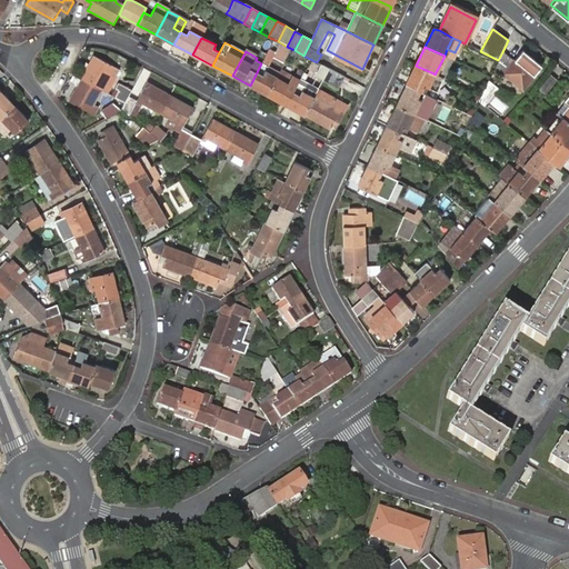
[(522,90),(541,67),(522,51),(515,61),(502,52),(498,60),(495,68),(522,90)]
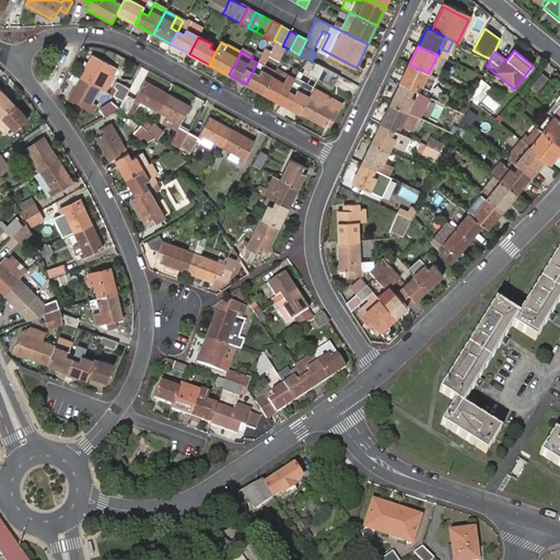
[(85,69),(81,78),(100,89),(101,86),(107,74),(113,77),(116,69),(91,55),(84,68),(85,69)]
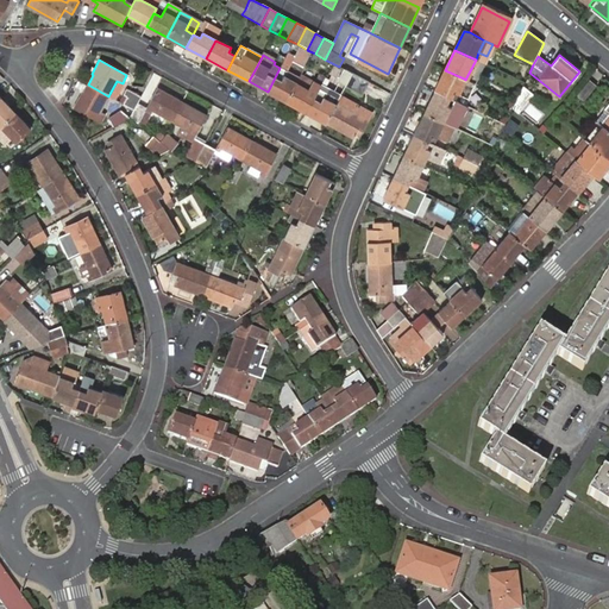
[(288,102),(297,85),(300,79),(280,68),(268,92),(288,102)]
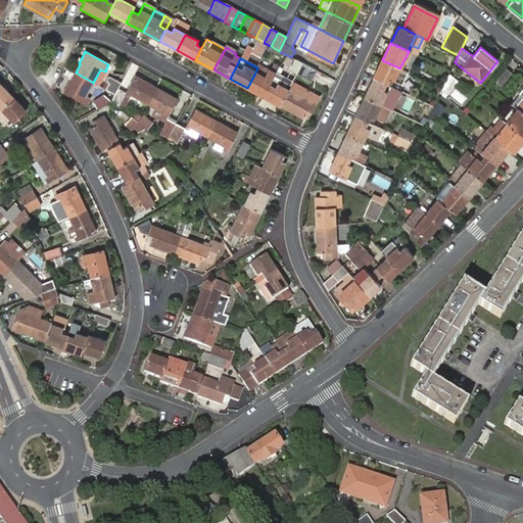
[(398,67),(382,60),(382,59),(373,78),(374,79),(390,86),(398,67)]
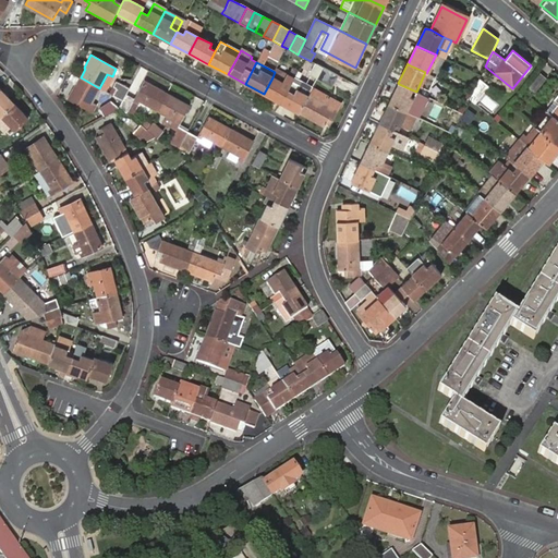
[(332,87),(338,75),(323,68),(320,73),(317,80),(332,87)]
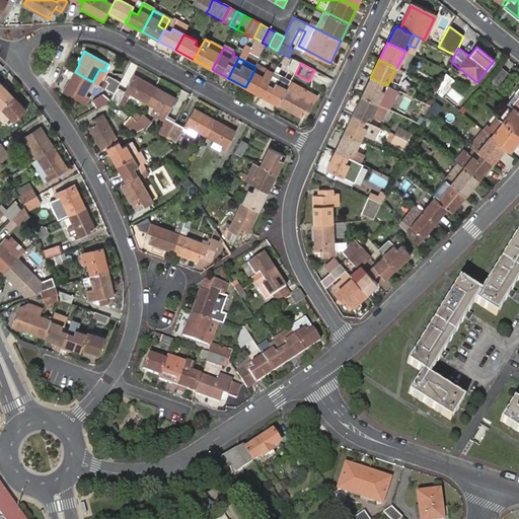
[(97,83),(104,71),(99,69),(93,80),(97,83)]
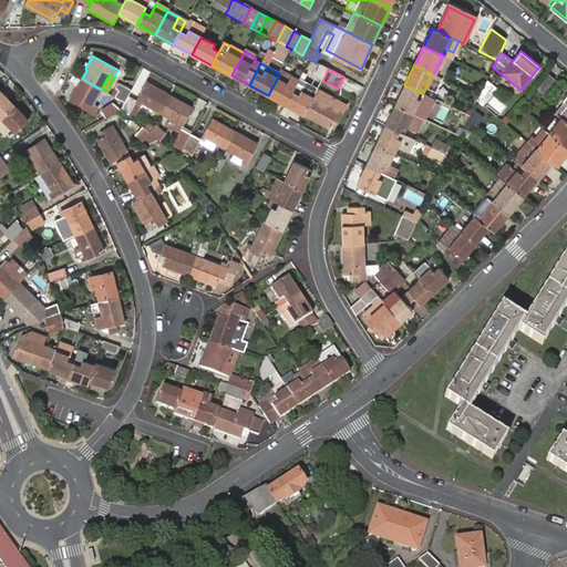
[(286,105),(299,80),(292,76),(288,84),(277,79),(268,95),(286,105)]
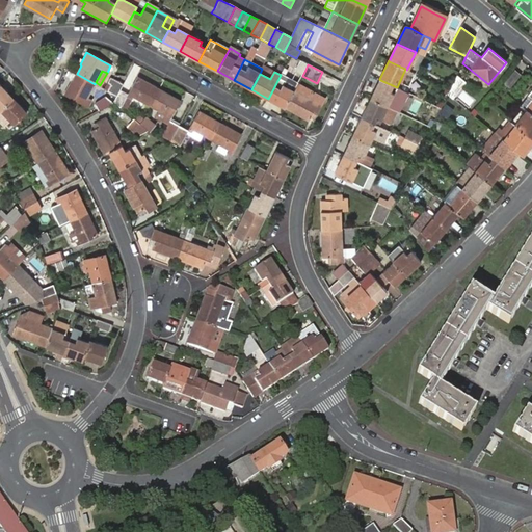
[(514,72),(505,84),(510,89),(521,77),(514,72)]
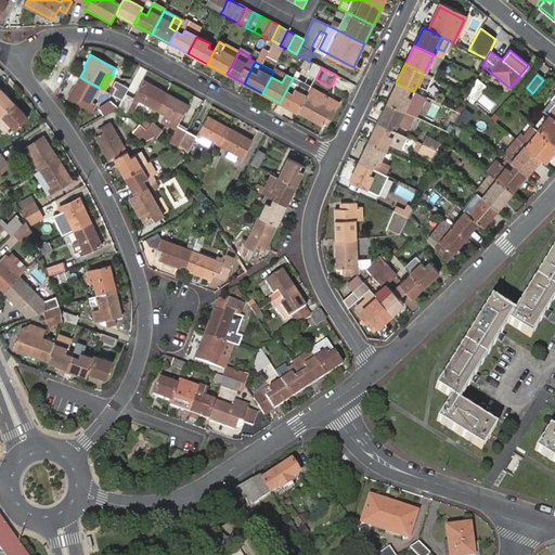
[(99,88),(80,77),(75,86),(74,85),(66,99),(92,113),(97,104),(91,102),(99,88)]
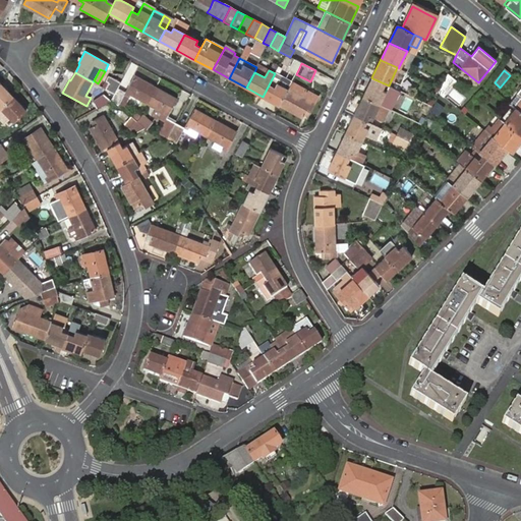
[(279,105),(291,82),(275,73),(263,97),(279,105)]
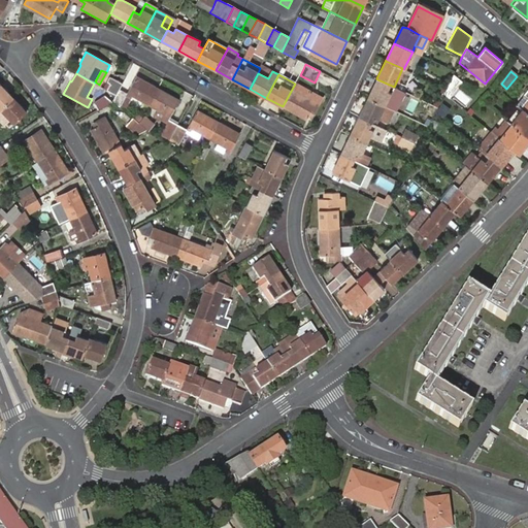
[(452,75),(442,95),(449,100),(462,84),(452,75)]
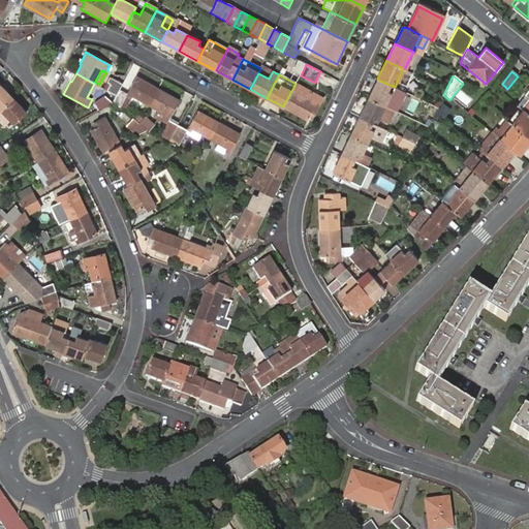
[(120,90),(123,85),(110,78),(106,83),(111,85),(107,91),(117,96),(120,90)]
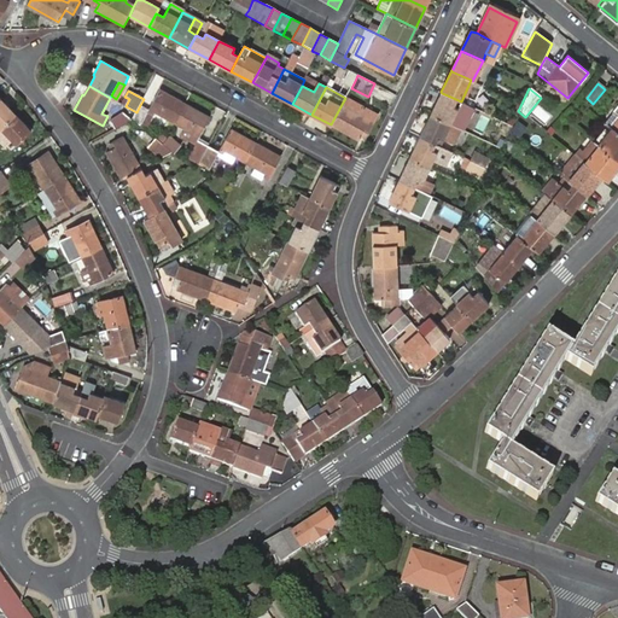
[(176,122),(185,105),(159,91),(150,110),(155,112),(156,111),(176,122)]
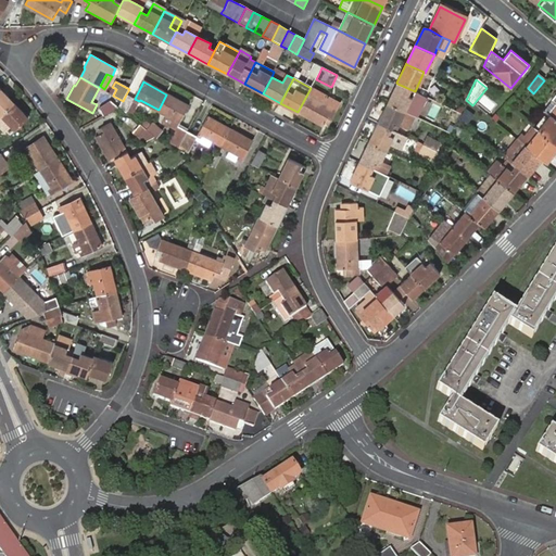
[(415,91),(397,84),(388,103),(404,111),(411,98),(412,99),(415,91)]
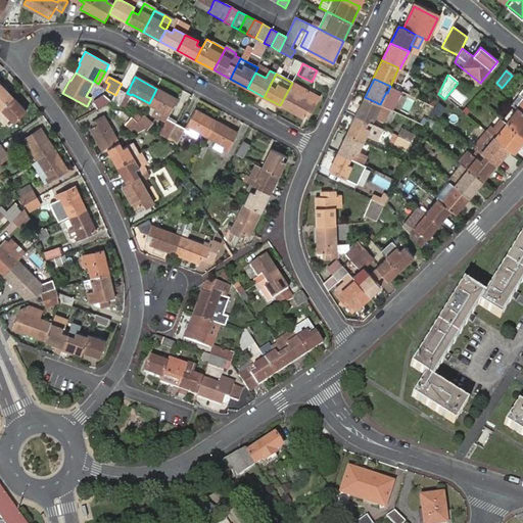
[(91,98),(98,85),(93,83),(86,96),(91,98)]
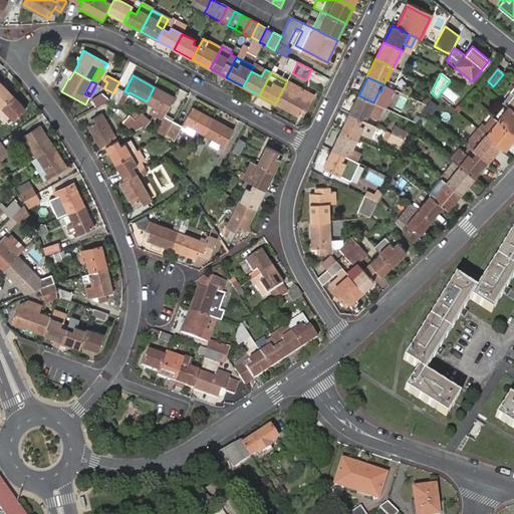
[(315,96),(287,81),(275,103),(298,116),(302,108),(307,110),(315,96)]
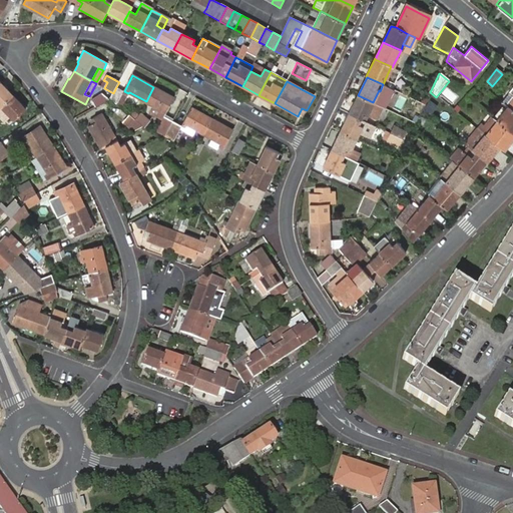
[(0,82),(0,107),(1,106),(12,96),(0,82)]
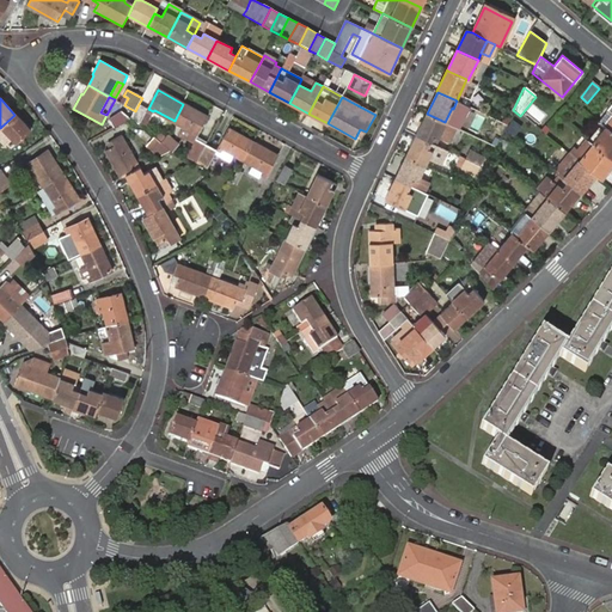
[(148,109),(139,104),(135,111),(132,117),(140,124),(148,109)]
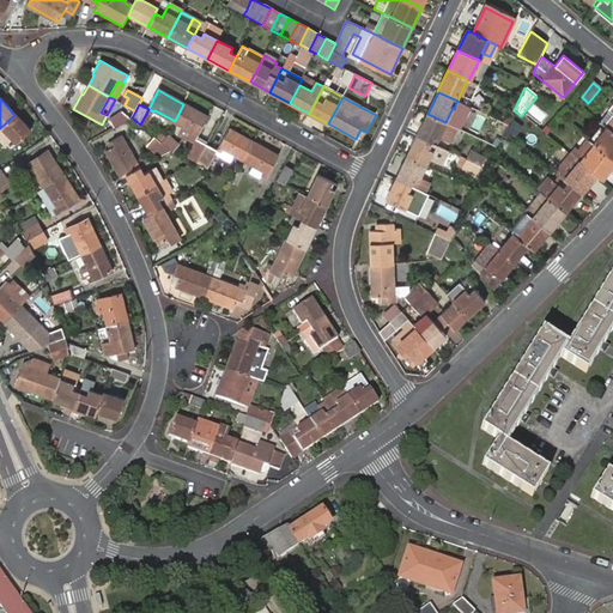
[(210,117),(183,104),(175,121),(186,127),(194,131),(194,133),(199,137),(210,117)]
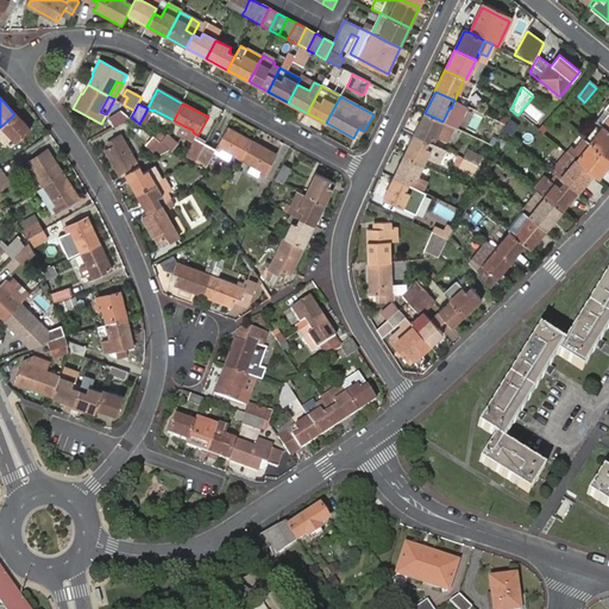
[(608,132),(608,106),(596,123),(604,129),(608,132)]
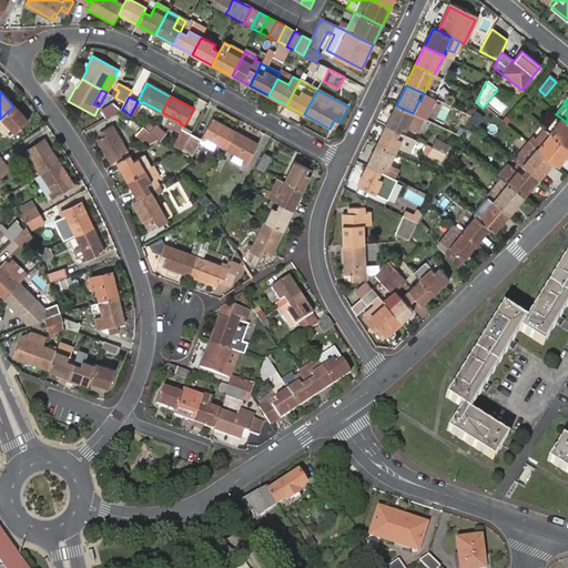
[(104,119),(122,109),(114,103),(101,111),(104,119)]
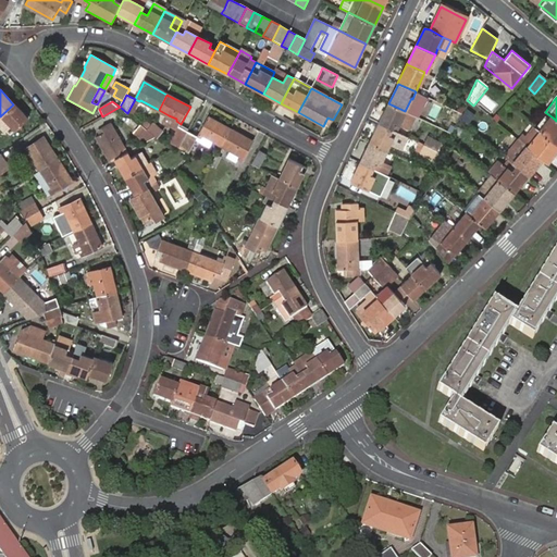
[(406,112),(405,111),(388,103),(379,123),(392,130),(395,124),(398,126),(406,112)]
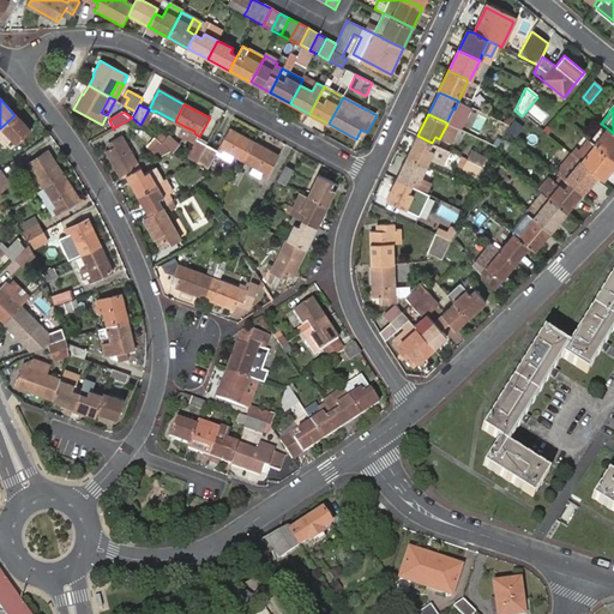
[(24,125),(14,115),(1,127),(16,144),(28,133),(23,127),(24,125)]
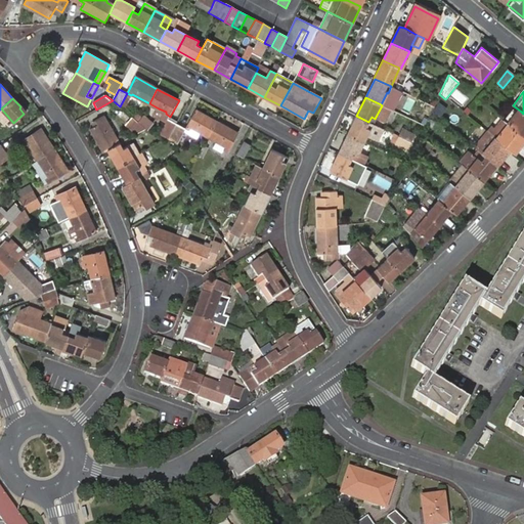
[(169,120),(170,117),(166,114),(166,112),(159,108),(156,114),(168,121),(169,120)]
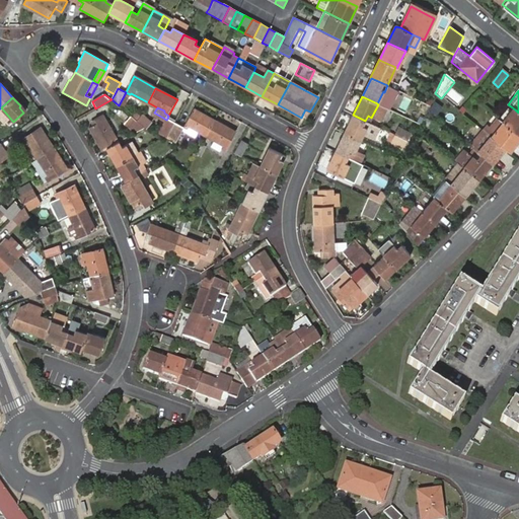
[(196,109),(186,128),(190,130),(188,133),(197,138),(199,132),(208,137),(216,121),(196,109)]
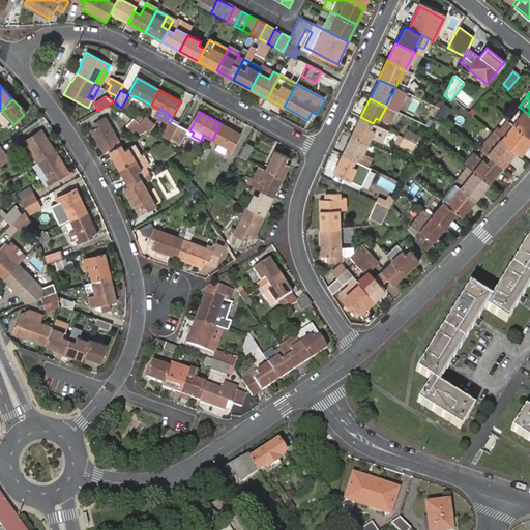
[(514,127),(529,140),(529,115),(526,112),(514,127)]
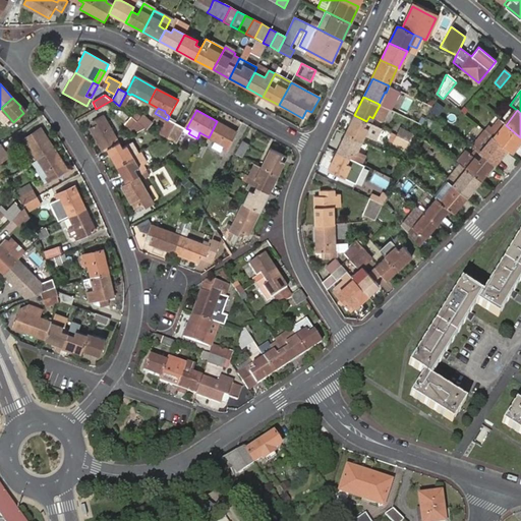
[(143,112),(139,120),(150,127),(153,119),(143,112)]
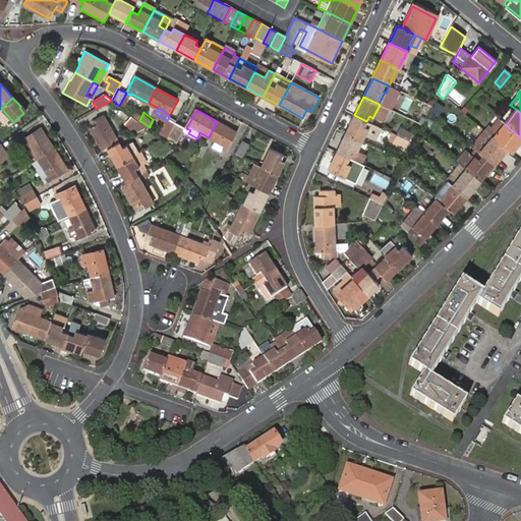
[(107,150),(120,143),(104,115),(95,120),(97,124),(90,128),(103,153),(107,150)]
